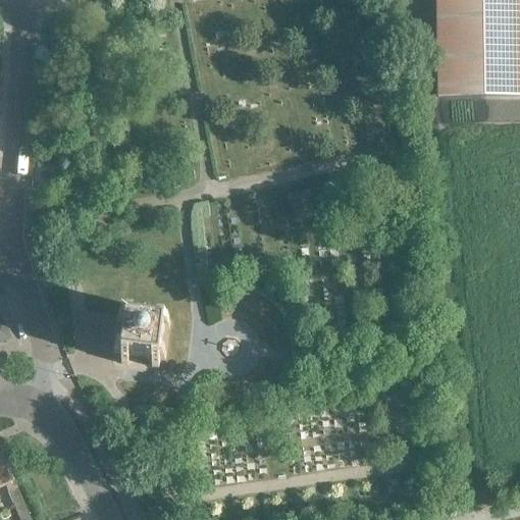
[(519,94),(519,0),(435,0),(437,96),(519,94)]
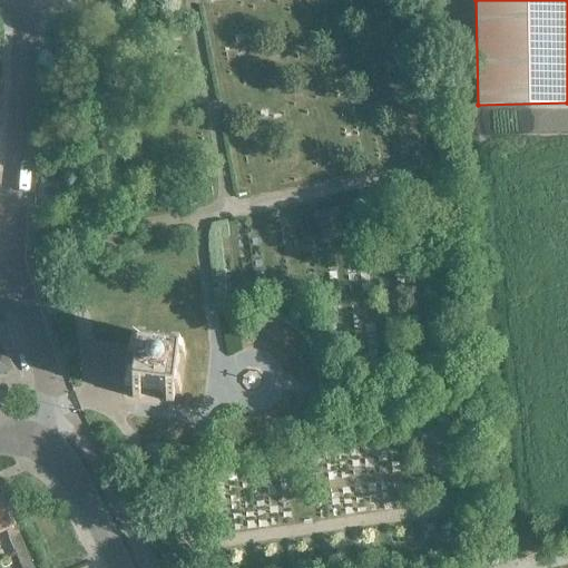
[(316,213),(322,240),(342,235),(336,209),(316,213)]
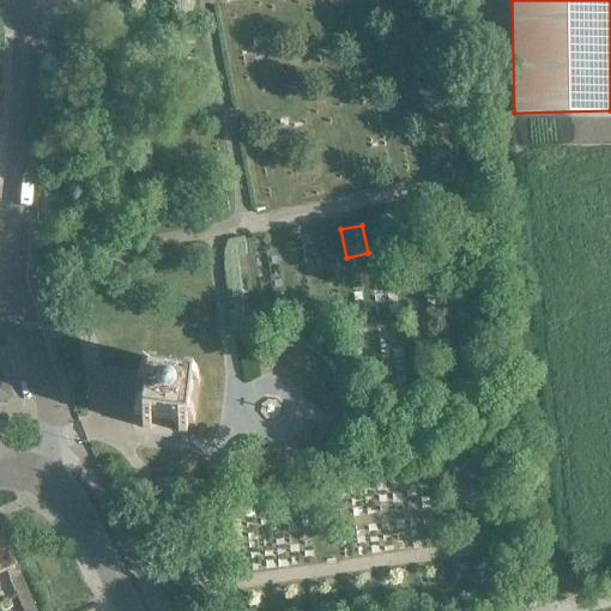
[(195,385),(197,376),(191,375),(192,367),(183,366),(182,375),(155,371),(156,362),(147,361),(146,371),(134,369),(133,379),(144,381),(140,407),(129,406),(128,415),(139,416),(138,425),(147,427),(149,417),(168,419),(171,422),(175,423),(174,430),(182,431),(183,422),(191,422),(192,413),(186,412),(189,385),(195,385)]
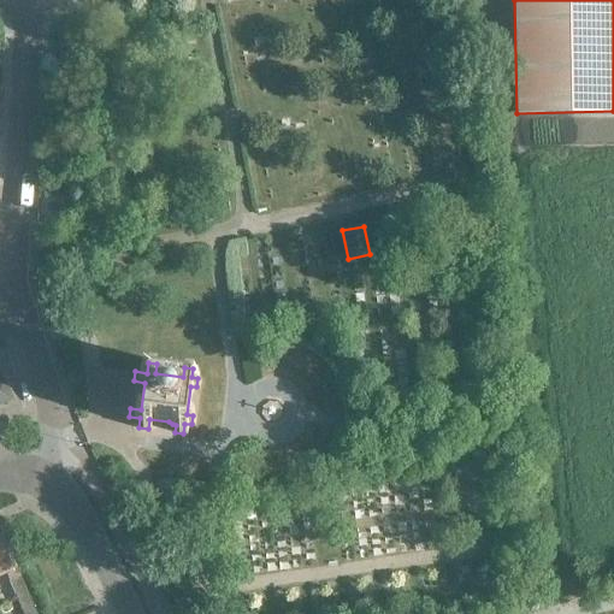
[(0,573),(5,572),(15,597),(25,592),(0,532),(0,573)]
